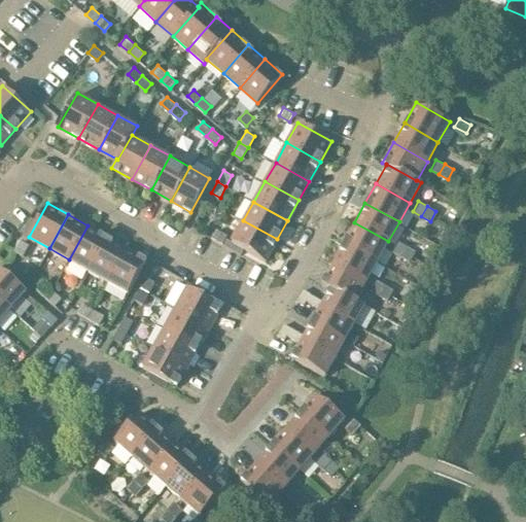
[(265,259),(277,239),(243,220),(232,241),(265,259)]
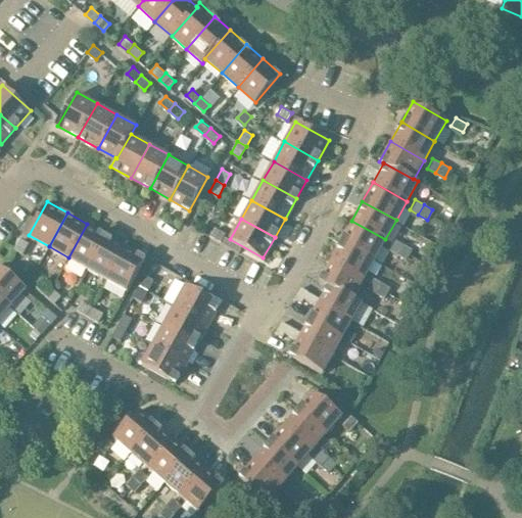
[(374,260),(385,239),(351,221),(340,240),(374,260)]
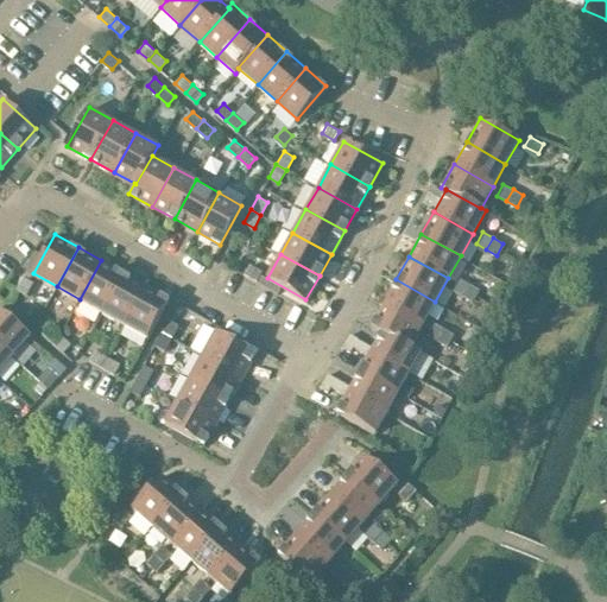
[(102,311),(124,273),(101,260),(80,299),(102,311)]
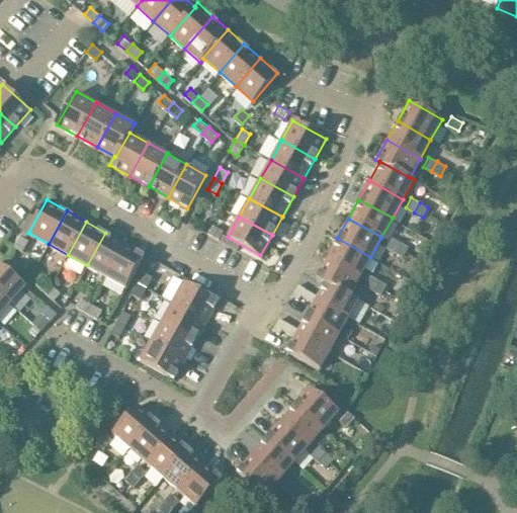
[(219,239),(223,231),(212,225),(207,233),(219,239)]
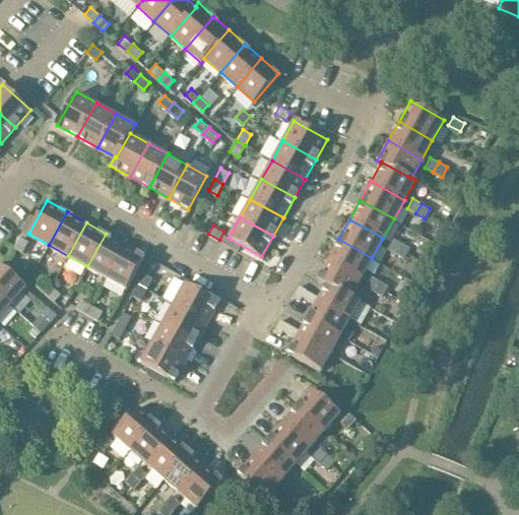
[(107,277),(125,244),(106,234),(87,266),(107,277)]
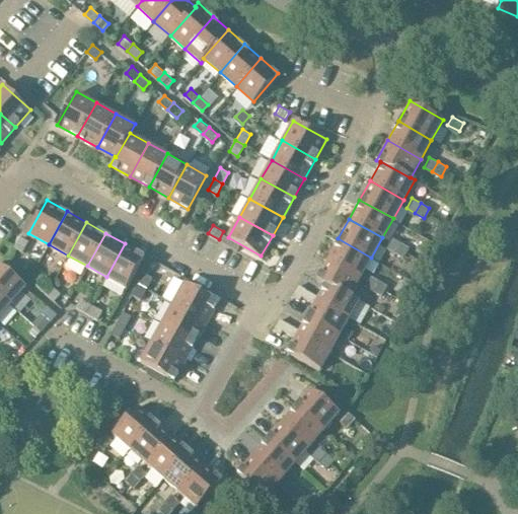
[(394,250),(399,240),(391,235),(385,245),(394,250)]
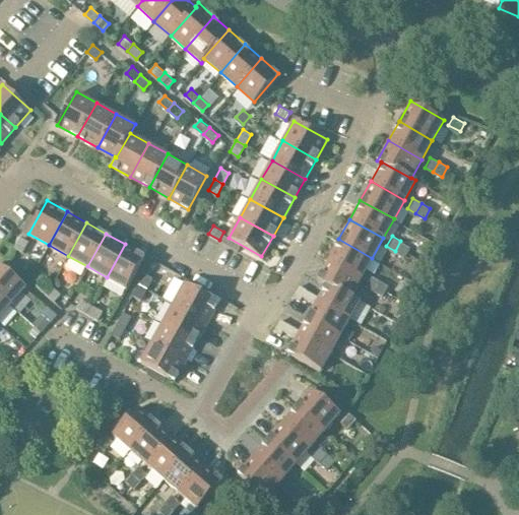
[(22,252),(28,241),(20,237),(14,248),(22,252)]
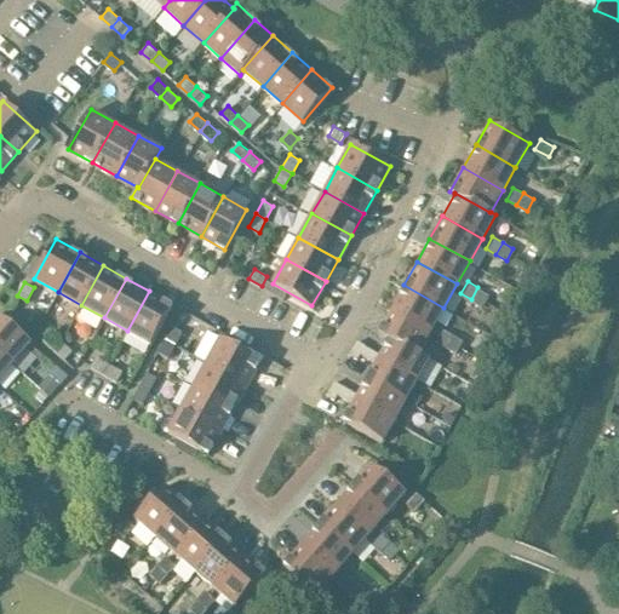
[(430,331),(443,308),(403,285),(391,308),(430,331)]
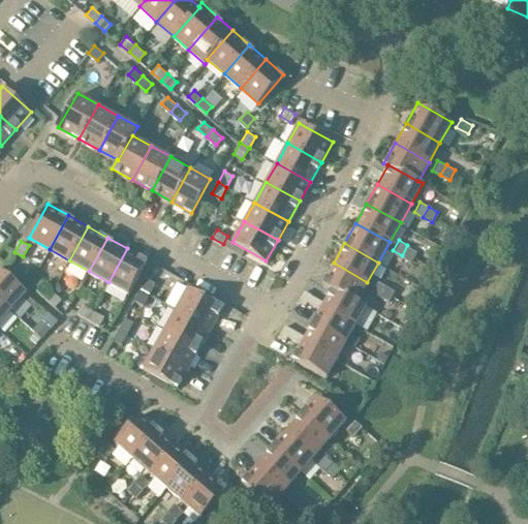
[(410,260),(416,250),(407,245),(402,255),(410,260)]
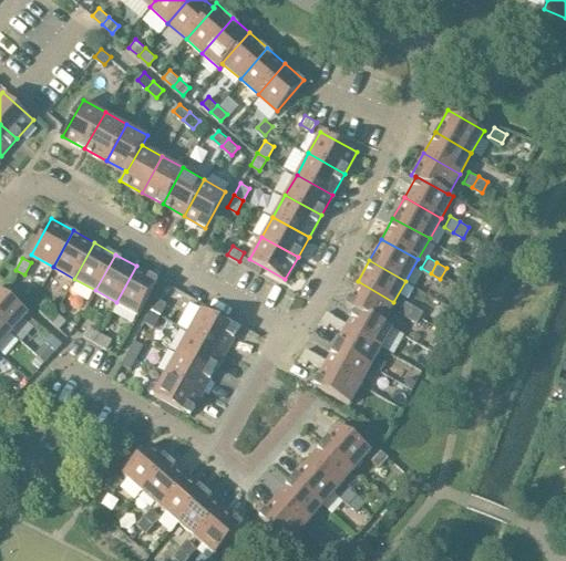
[(137,313),(157,278),(136,266),(116,302),(137,313)]
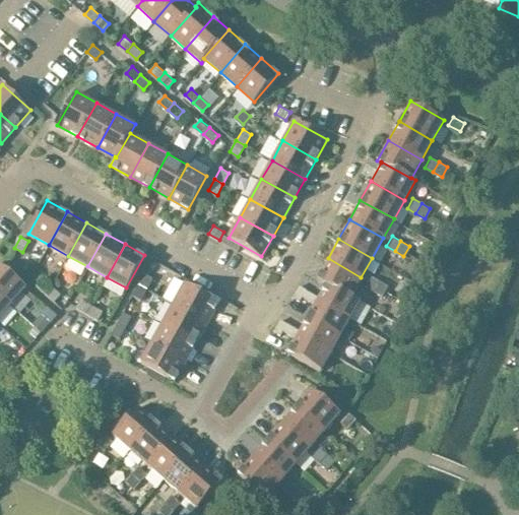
[(350,296),(361,277),(328,258),(316,278),(324,283),(325,281),(350,297),(351,296),(350,296)]
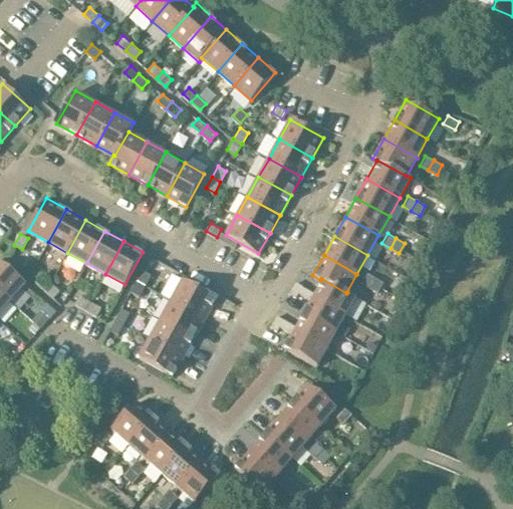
[(27,283),(0,259),(0,288),(12,299),(27,283)]
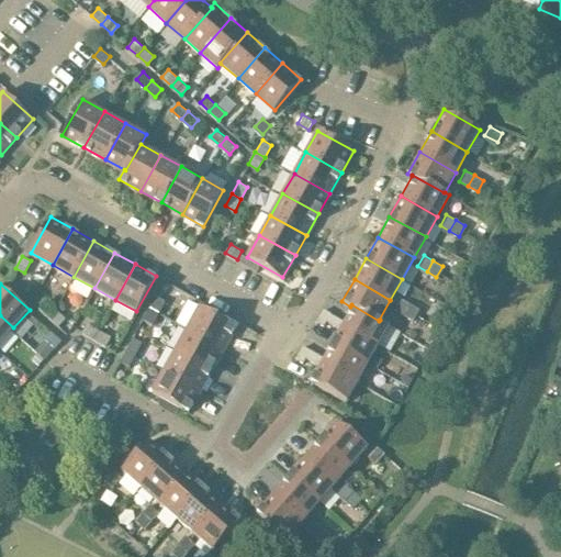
[(159,311),(165,299),(157,294),(150,305),(159,311)]
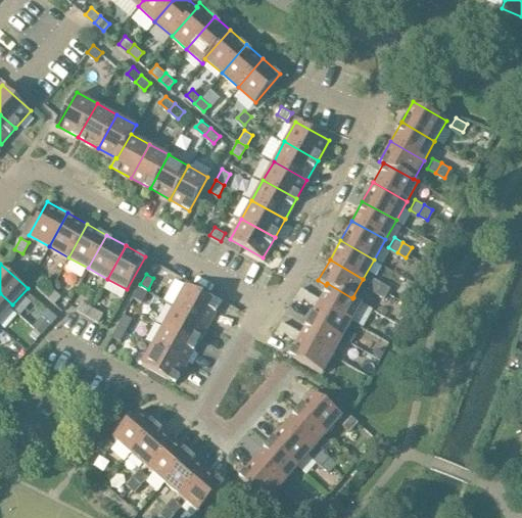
[(375,291),(381,282),(372,277),(367,287),(375,291)]
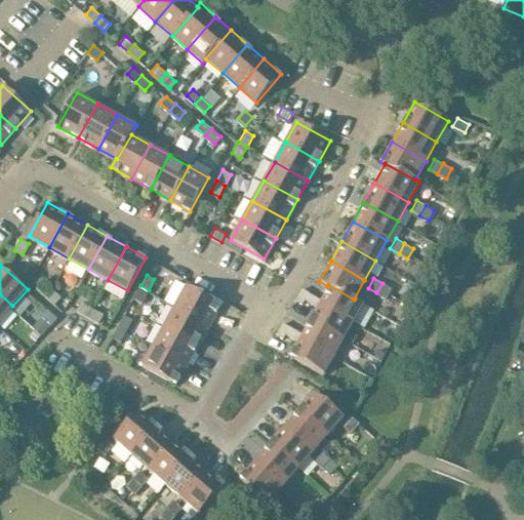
[(51,287),(42,279),(37,285),(46,293),(51,287)]
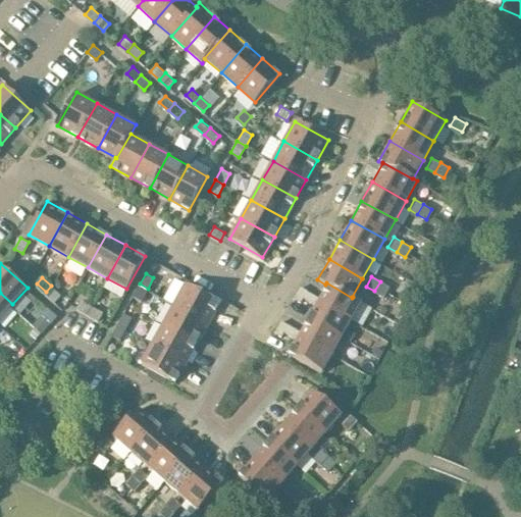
[(383,296),(388,286),(380,281),(374,291),(383,296)]
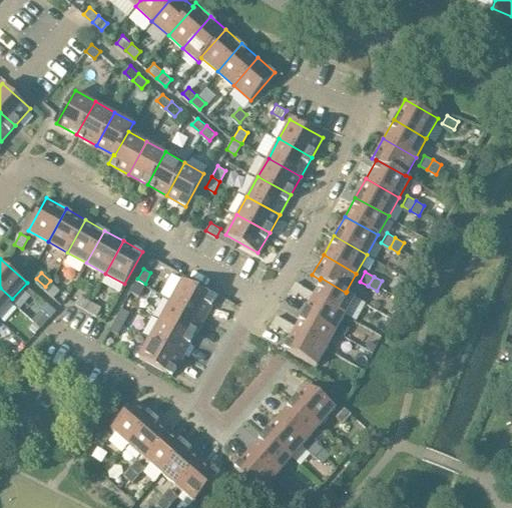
[(345,314),(355,296),(347,292),(346,293),(321,278),(320,280),(313,292),(302,286),(298,293),(310,299),(312,295),(345,314)]
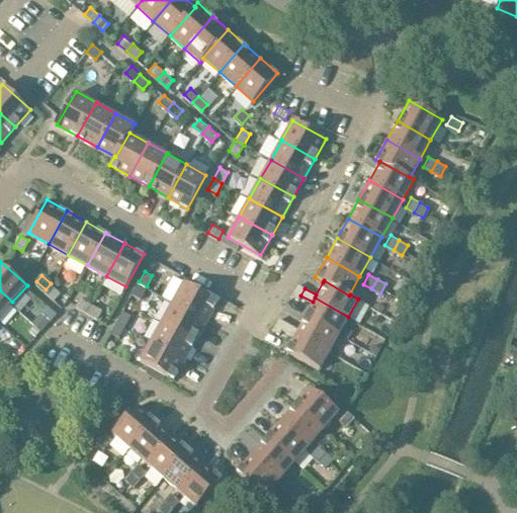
[(140,297),(147,286),(139,281),(132,292),(140,297)]
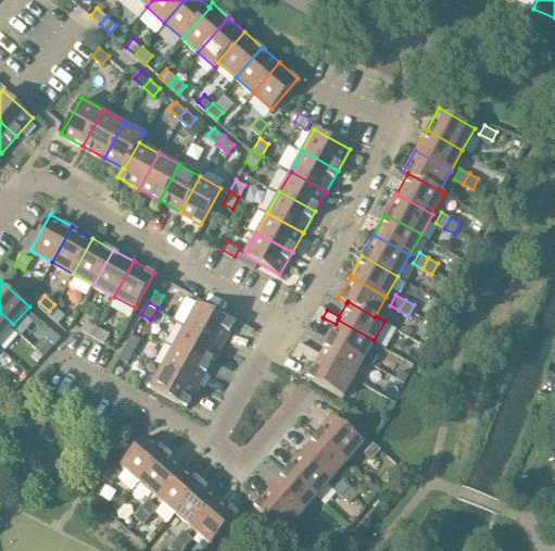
[(222,343),(234,322),(199,302),(187,324),(222,343)]
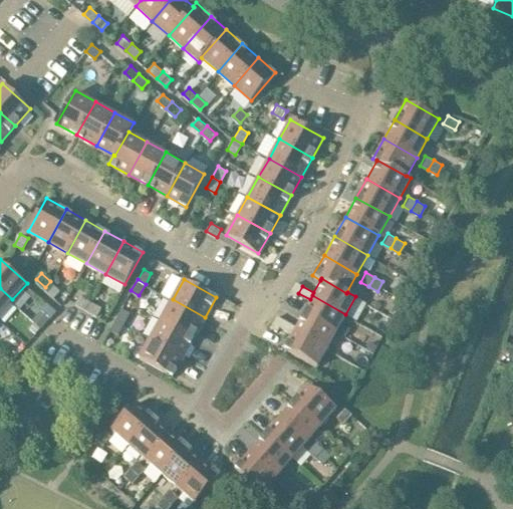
[(59,289),(50,281),(45,287),(54,296),(59,289)]
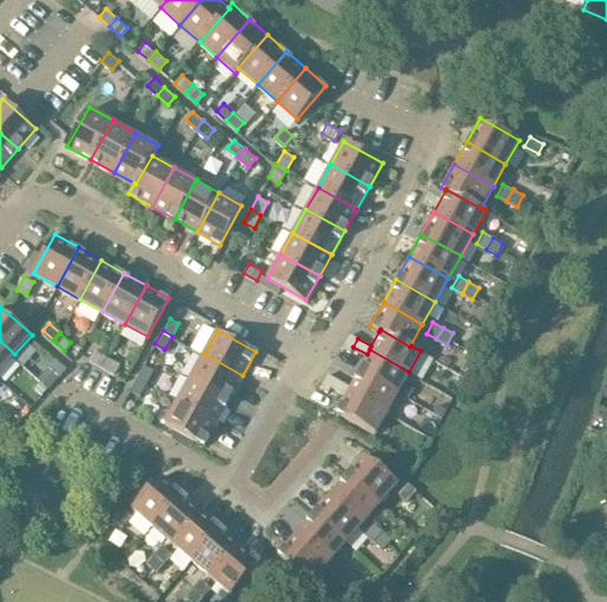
[(353,347),(358,338),(358,337),(349,333),(341,347),(351,352),(353,347)]
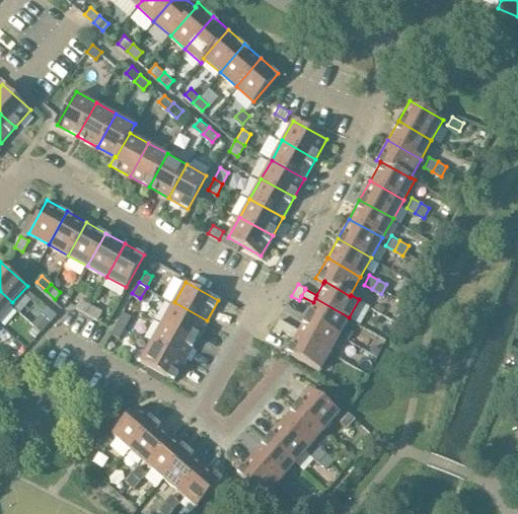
[(0,315),(12,302),(0,291),(0,315)]
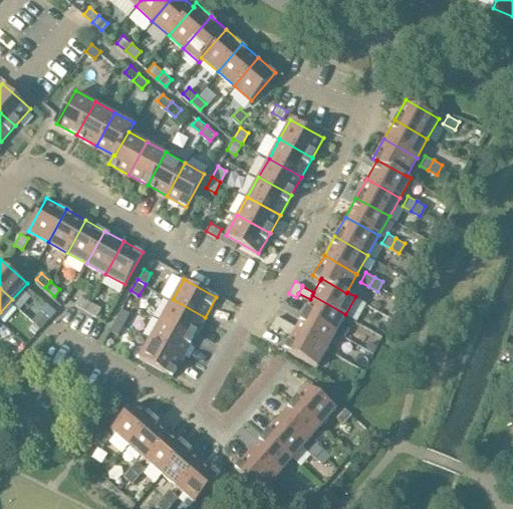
[(85,308),(89,300),(79,294),(74,302),(85,308)]
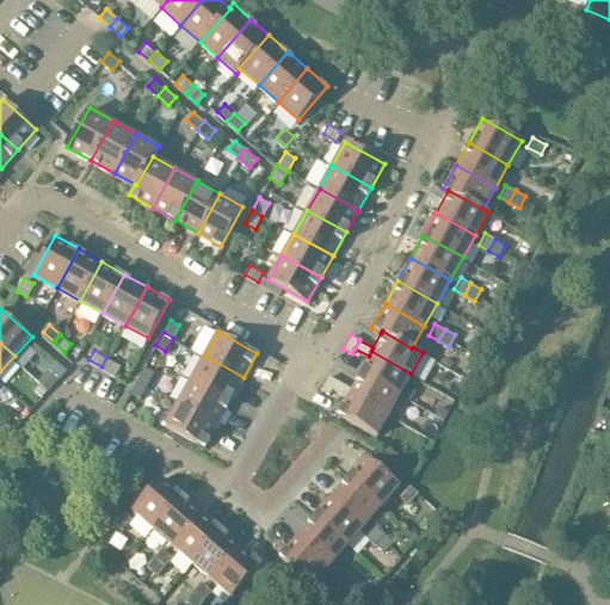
[(371,351),(369,356),(359,371),(400,394),(411,374),(371,351)]
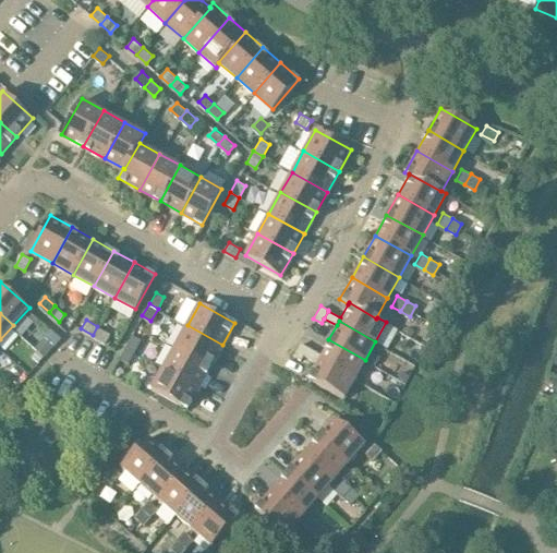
[(222,345),(188,325),(176,345),(212,365),(222,345)]
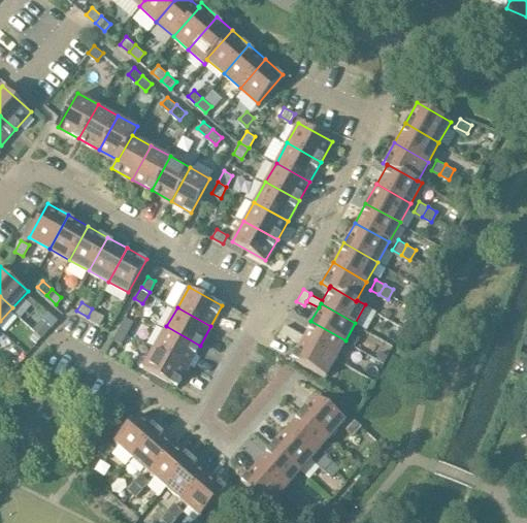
[(99,323),(103,315),(92,308),(88,317),(99,323)]
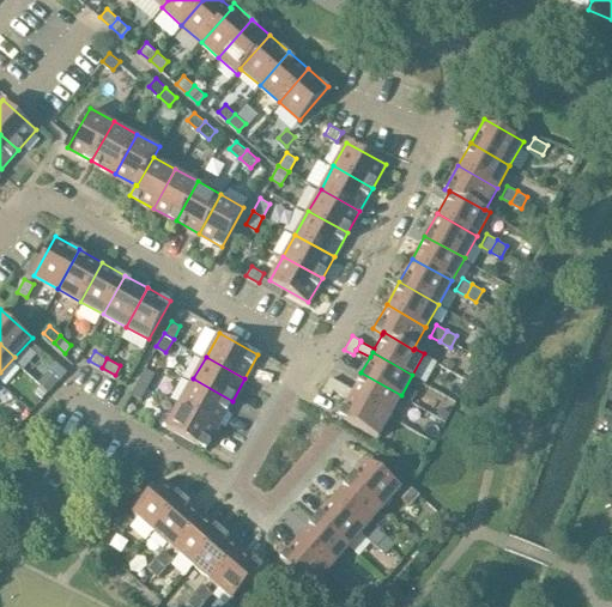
[(59,377),(67,369),(56,359),(49,369),(50,370),(41,381),(49,388),(59,377)]
